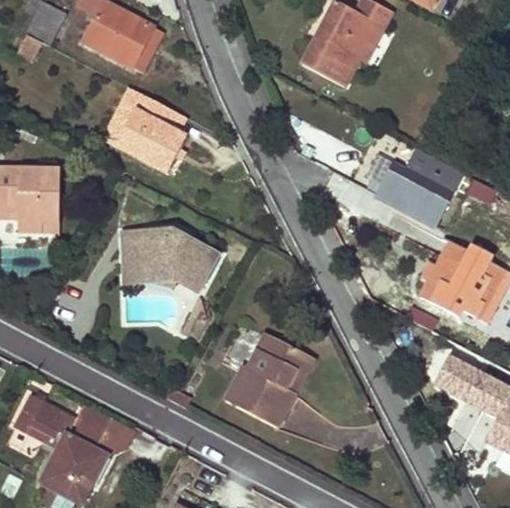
[(36,13),(26,33),(41,40),(48,44),(64,13),(40,0),(30,0),(26,7),(36,13)]
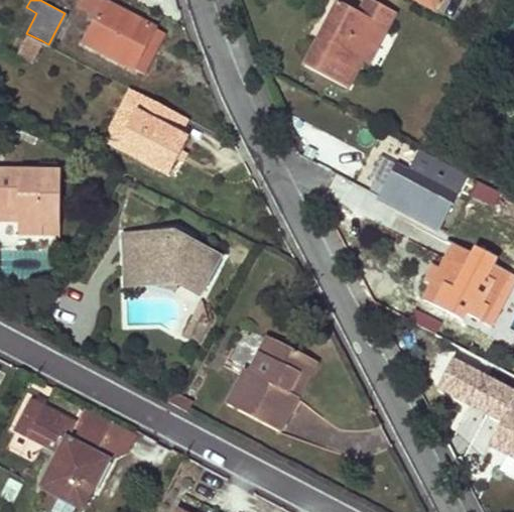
[(132,66),(153,25),(106,0),(78,0),(77,3),(97,13),(83,39),(132,66)]
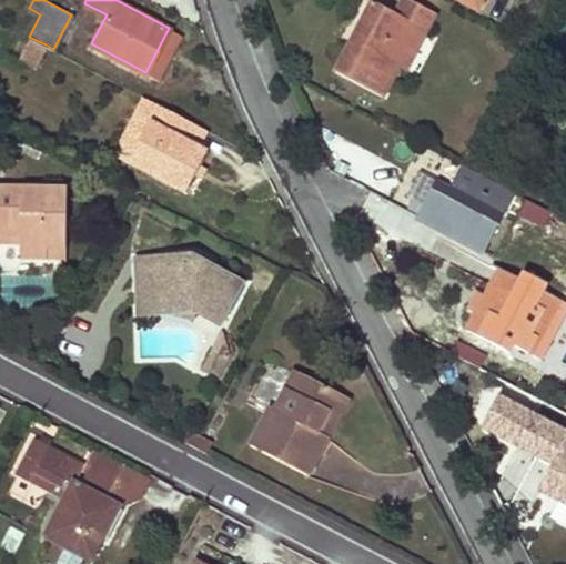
[(398,0),(394,11),(373,0),(370,0),(334,69),(381,93),(396,64),(416,24),(424,28),(433,10),(414,0),(398,0)]
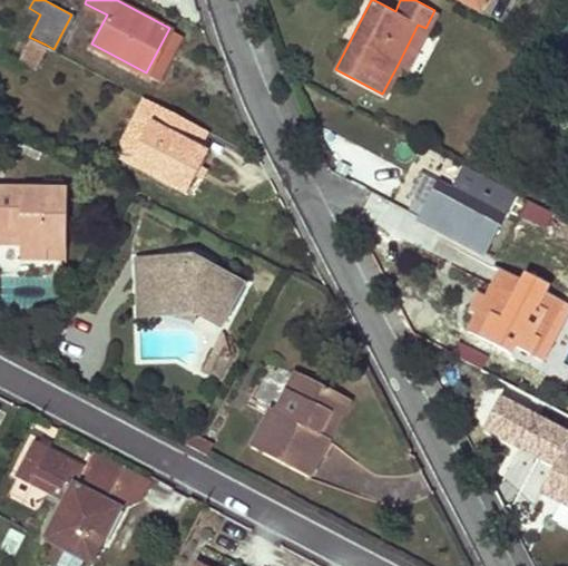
[(426,28),(418,25),(398,65),(404,68),(426,28)]
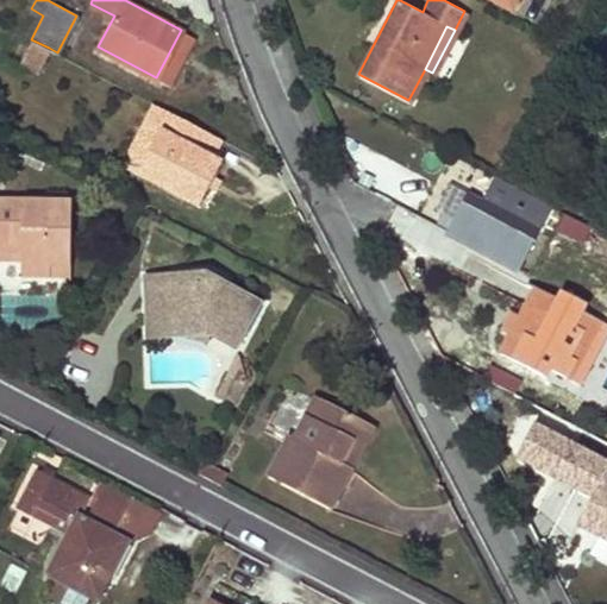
[(192,35),(181,30),(156,77),(167,83),(192,35)]
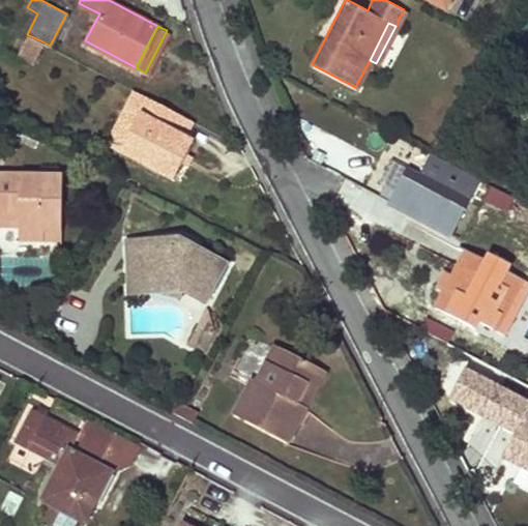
[(34,58),(42,41),(27,34),(18,50),(34,58)]
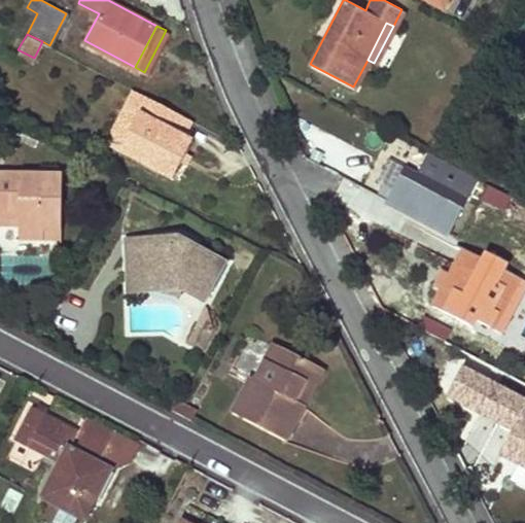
[(34,58),(18,49),(15,54),(32,62),(34,58)]
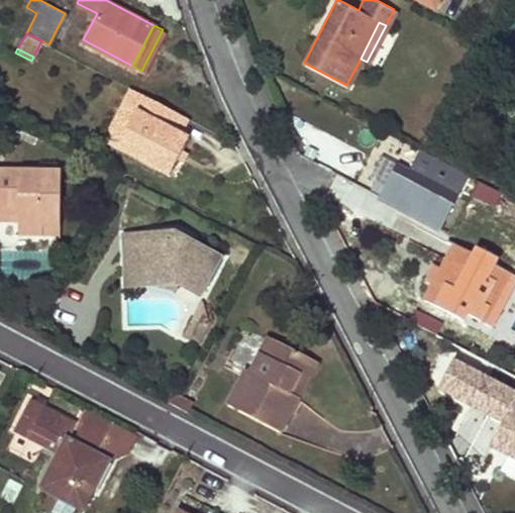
[(186,116),(129,87),(108,126),(111,134),(120,138),(116,145),(169,173),(188,135),(179,131),(186,116)]
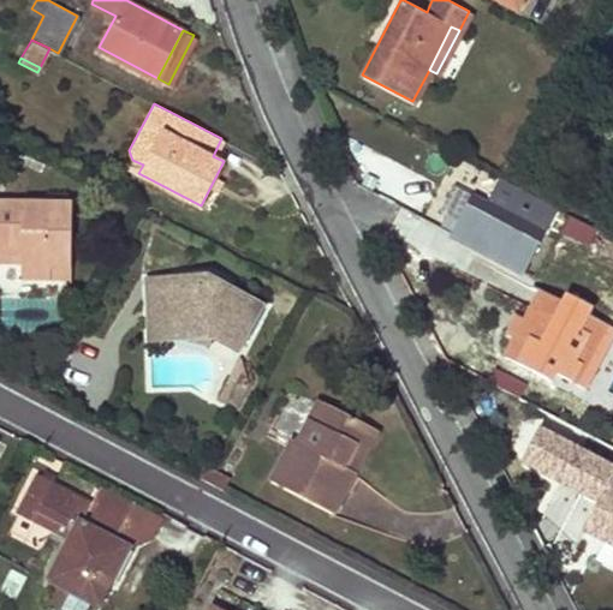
[(472,193),(542,229),(553,207),(484,171),(472,193)]
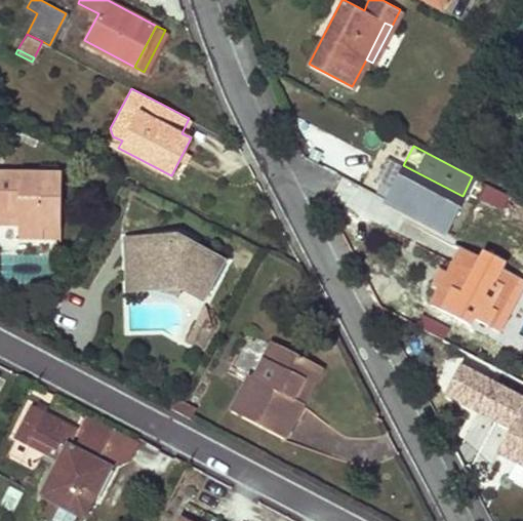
[(445,229),(463,196),(403,165),(402,164),(385,197),(445,229)]
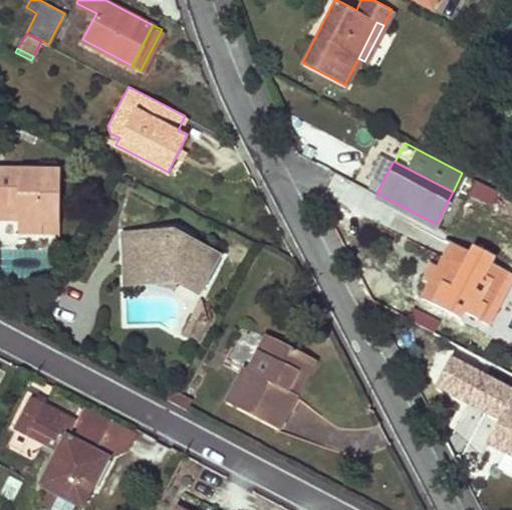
[(41,220),(58,220),(59,168),(0,167),(0,209),(17,210),(17,217),(17,230),(40,230),(41,220)]
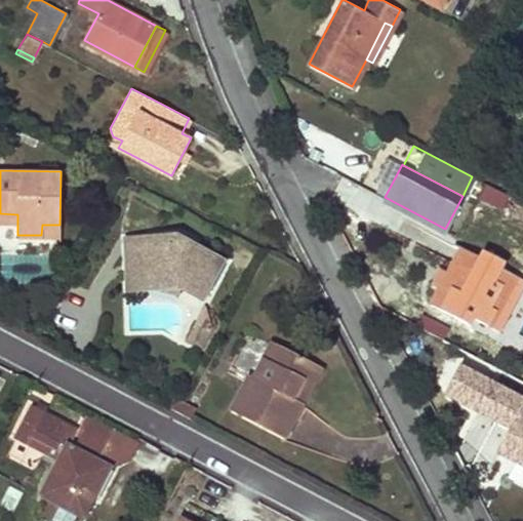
[(385,223),(394,203),(338,175),(329,194),(385,223)]
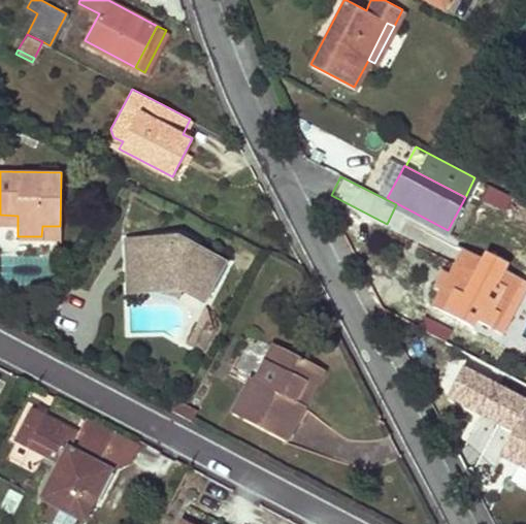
[(477,203),(465,197),(448,230),(460,236),(477,203)]
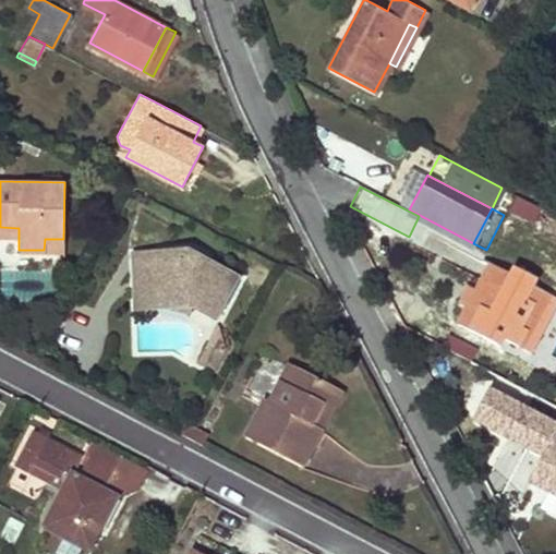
[(0,235),(19,236),(19,228),(0,227),(0,235)]
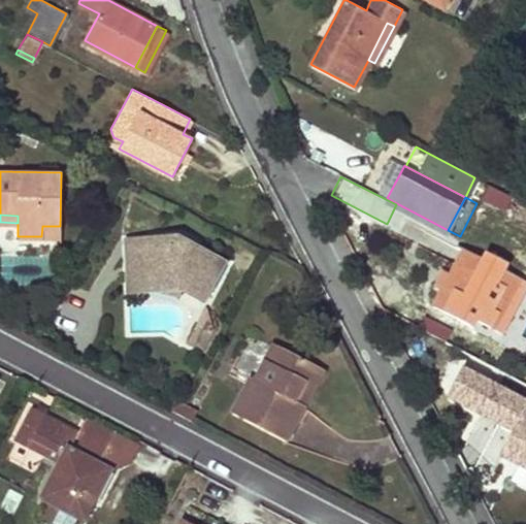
[(59,236),(60,226),(42,226),(41,236),(59,236)]
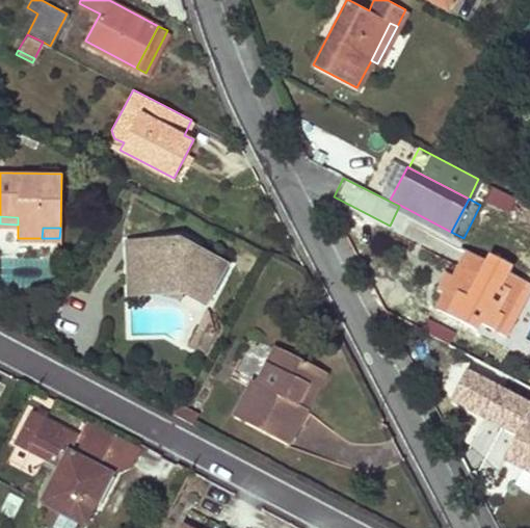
[(179,289),(181,289),(206,301),(227,262),(178,237),(125,239),(126,265),(134,265),(134,272),(126,272),(127,291),(152,290),(151,280),(154,280),(174,285),(178,287),(179,289)]
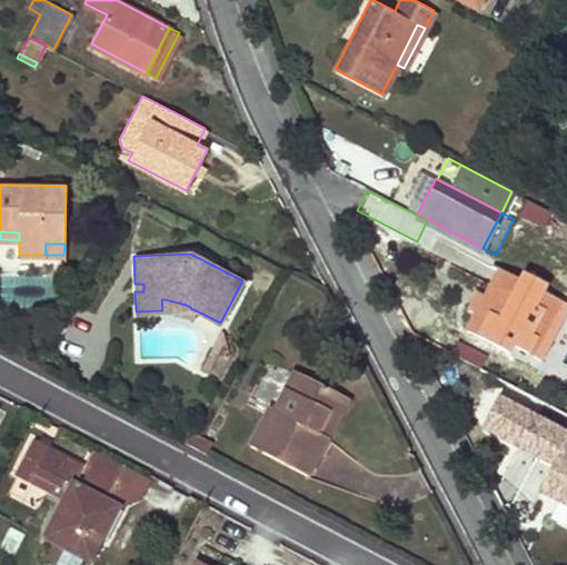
[(524,269),(520,276),(498,265),(484,293),(475,310),(466,327),(508,349),(511,342),(526,350),(535,334),(529,330),(540,310),(550,315),(560,298),(541,287),(545,280),(524,269)]
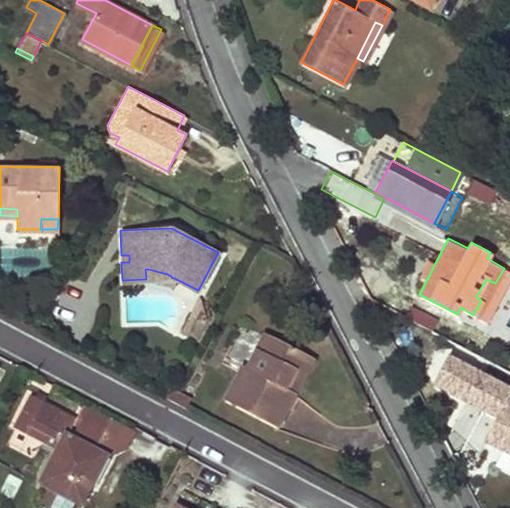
[(427,279),(435,263),(428,259),(420,275),(427,279)]
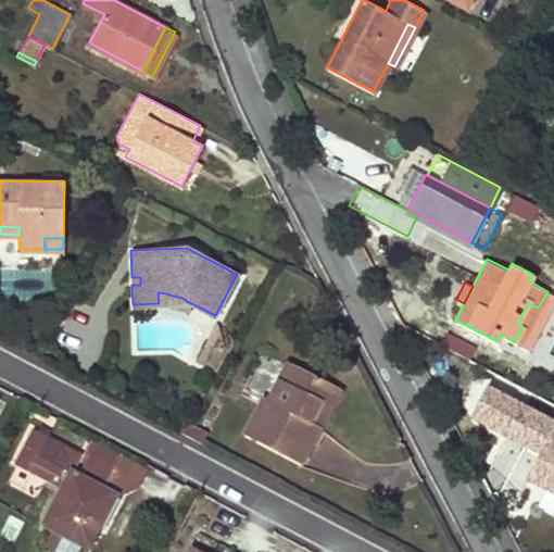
[(158,292),(159,303),(187,302),(186,300),(181,298),(161,292),(158,292)]
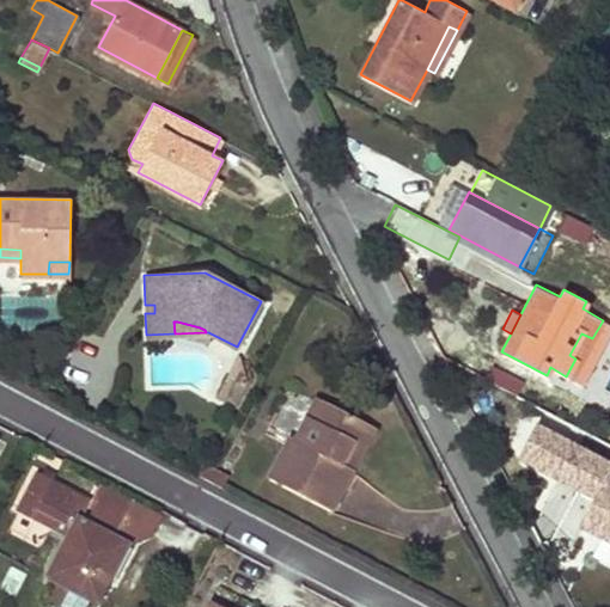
[(571,379),(592,338),(581,333),(569,355),(575,359),(566,376),(571,379)]
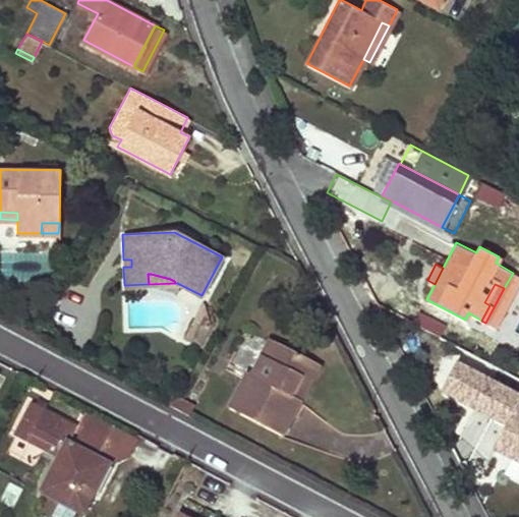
[(192,321),(206,327),(209,322),(203,301),(192,321)]
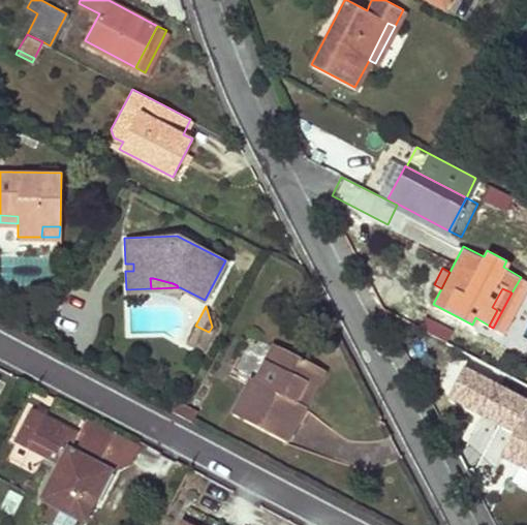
[(209,332),(195,326),(187,343),(200,349),(209,332)]
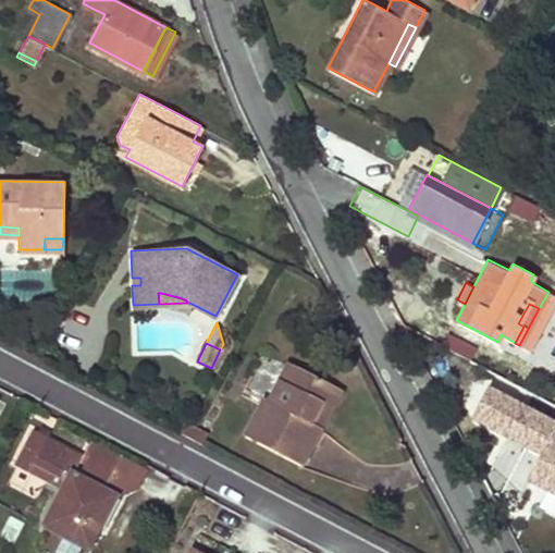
[(244,433),(300,464),(320,427),(309,421),(330,382),(287,360),(268,398),(263,396),(244,433)]
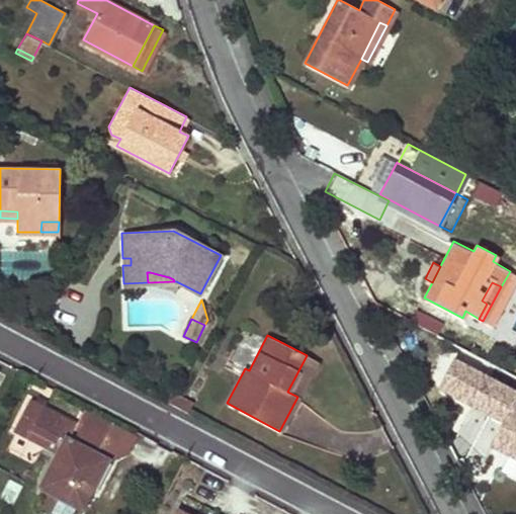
[(316,360),(307,355),(287,392),(297,397),(316,360)]
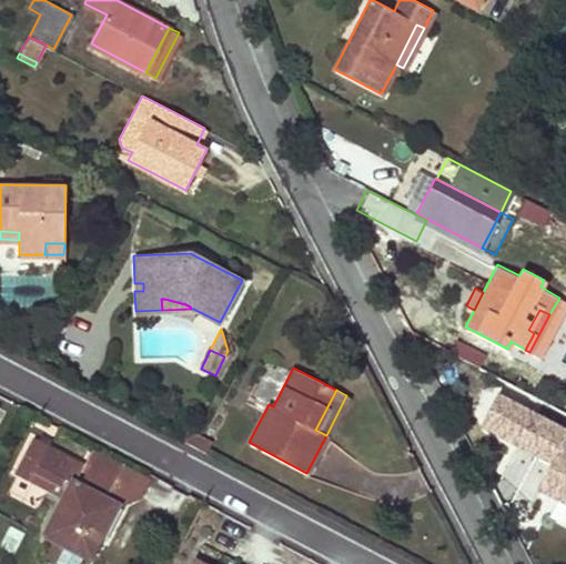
[(565,437),(565,429),(497,393),(484,421),(517,439),(516,442),(553,461),(541,486),(565,500),(565,446),(563,445),(565,437)]
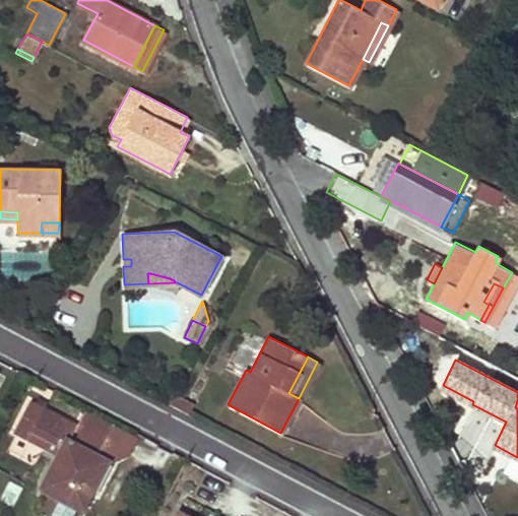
[(167,401),(180,408),(185,398),(172,392),(167,401)]
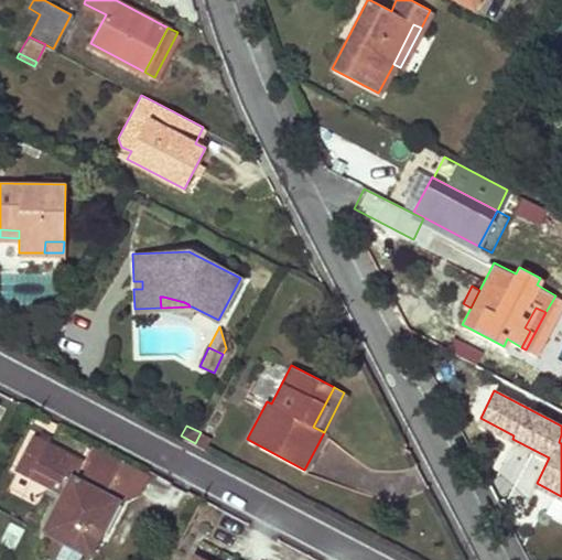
[(207,437),(201,432),(195,443),(202,447),(207,437)]
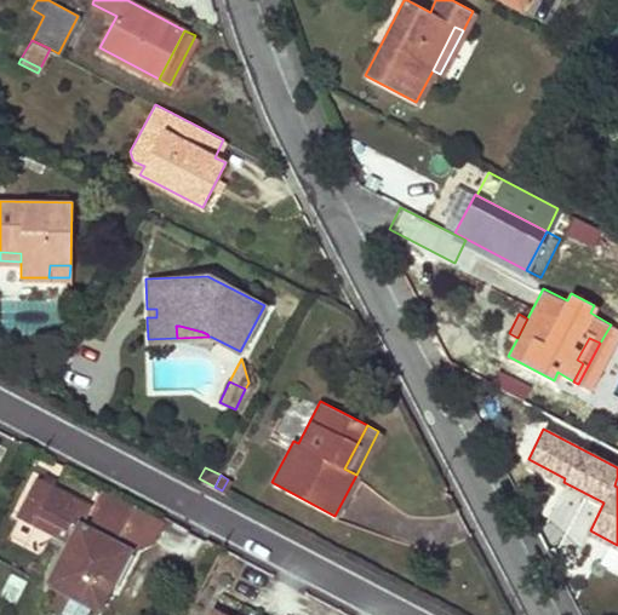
[(118,545),(114,542),(133,506),(98,488),(91,504),(36,476),(16,512),(50,530),(55,519),(58,515),(78,526),(75,530),(70,540),(49,582),(97,607),(119,563),(110,559),(118,545)]
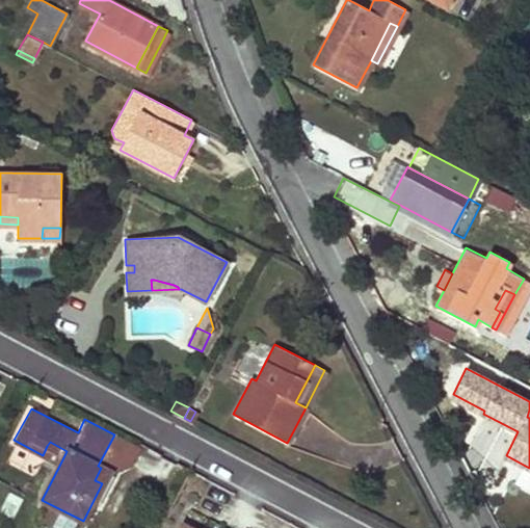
[(137,447),(114,434),(98,466),(101,468),(95,480),(102,483),(109,471),(129,465),(137,447)]
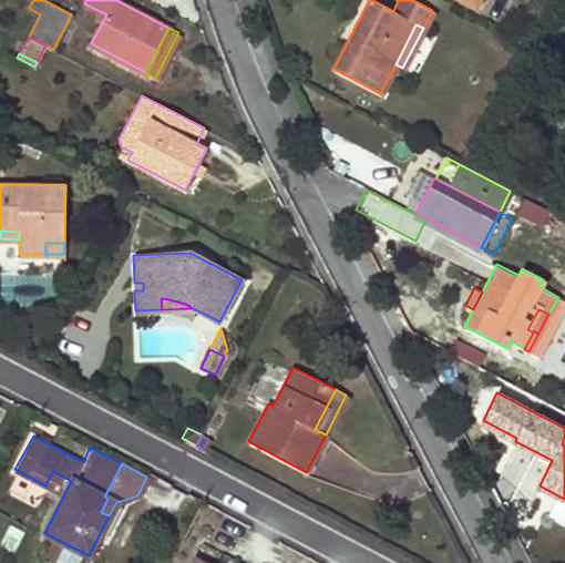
[(53,471),(50,476),(69,485),(71,481),(53,471)]
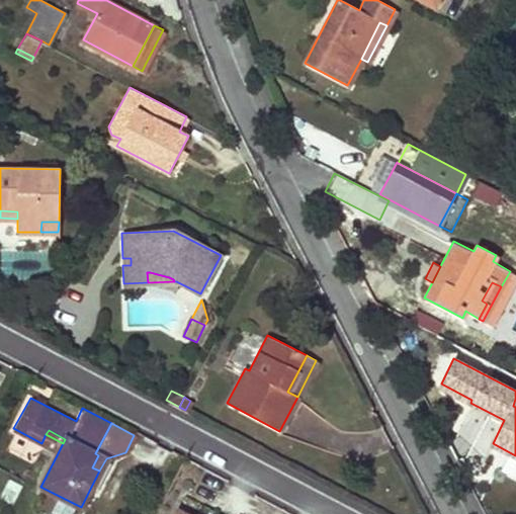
[(21,483),(7,476),(0,490),(0,496),(11,502),(21,483)]
